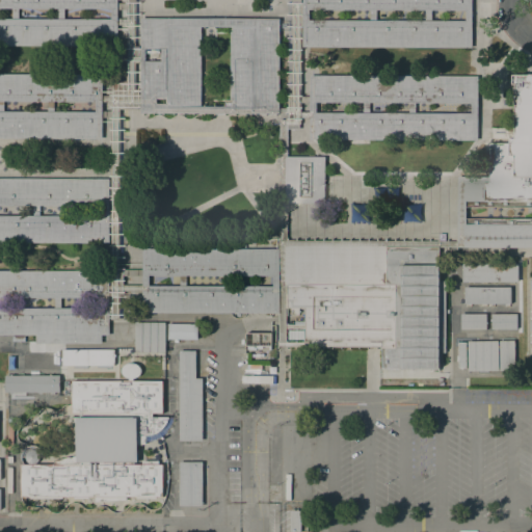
[(0,0),(116,0),(117,2),(116,8),(110,7),(63,7),(57,7),(18,7),(11,7),(0,7),(0,0)]
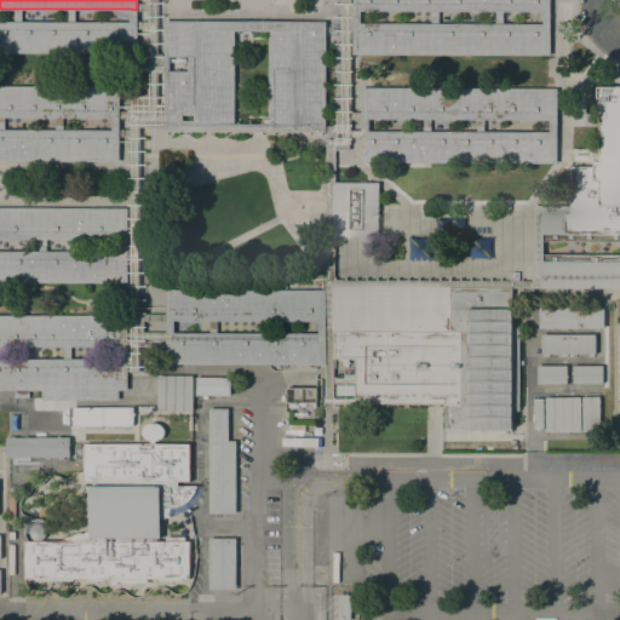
[(130,371),(130,365),(126,365),(126,357),(120,357),(120,345),(126,346),(126,338),(128,338),(128,258),(127,258),(127,252),(120,252),(120,240),(127,240),(127,233),(128,233),(130,137),(119,137),(119,130),(112,130),(112,118),(119,118),(119,112),(130,112),(130,96),(147,96),(148,29),(137,29),(137,22),(128,21),(128,9),(136,10),(137,3),(147,3),(147,0),(162,0),(162,124),(145,124),(145,304),(139,304),(139,310),(143,310),(143,314),(165,313),(165,320),(172,320),(172,332),(165,332),(165,338),(144,338),(144,368),(138,369),(138,371),(130,371)]
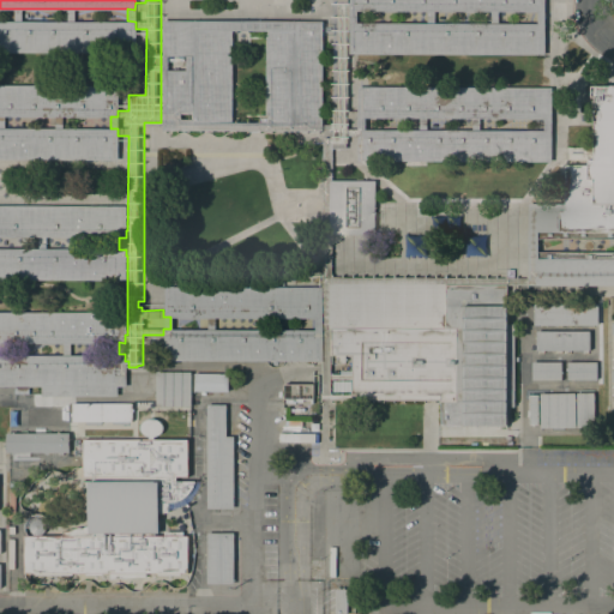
[(348,0),(348,10),(355,10),(355,22),(349,22),(349,42),(347,43),(347,110),(356,110),(356,118),(347,118),(347,128),(356,128),(356,136),(345,136),(345,148),(331,148),(331,179),(374,179),(374,233),(330,233),(330,275),(527,276),(528,203),(564,203),(564,209),(558,209),(558,230),(537,230),(536,239),(537,251),(537,283),(506,284),(445,286),(445,283),(327,283),(327,329),(330,327),(331,354),(351,353),(351,393),(439,393),(439,399),(429,399),(321,398),(320,359),(321,359),(321,329),(313,329),(314,317),(320,317),(320,286),(321,137),(331,137),(331,131),(162,130),(162,121),(232,121),(259,121),(321,124),(331,124),(331,109),(336,109),(336,102),(331,101),(331,2),(333,2),(333,0),(347,0),(347,2),(348,0)]
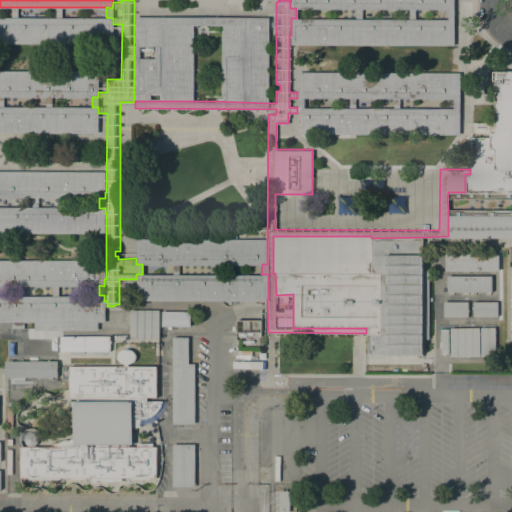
[(296,8),(290,8),(290,0),(452,0),(452,9),(447,9),(414,8),(408,8),(361,8),(355,8),(296,8)]
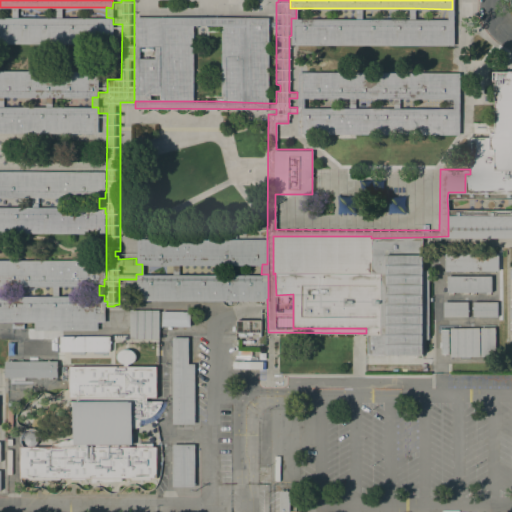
[(113,18),(113,24),(113,44),(0,43),(0,16),(11,16),(17,16),(55,17),(62,17),(106,17),(113,18)]
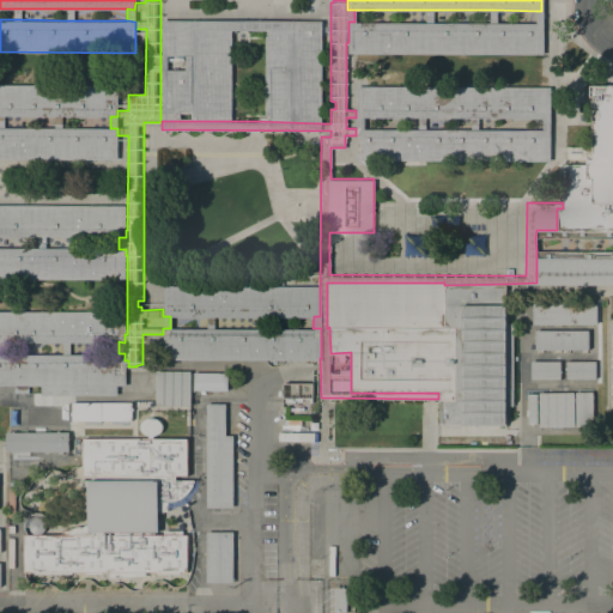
[(230,19),(231,29),(231,121),(162,121),(163,19),(230,19)]
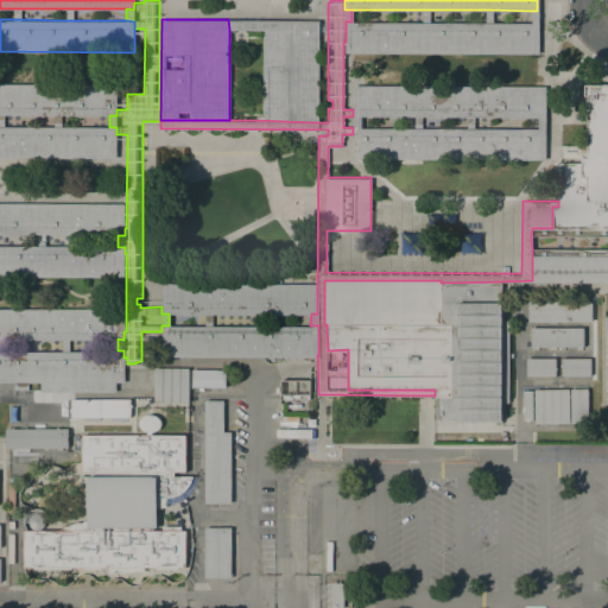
[(263,29),(229,29),(228,19),(263,19),(263,29)]
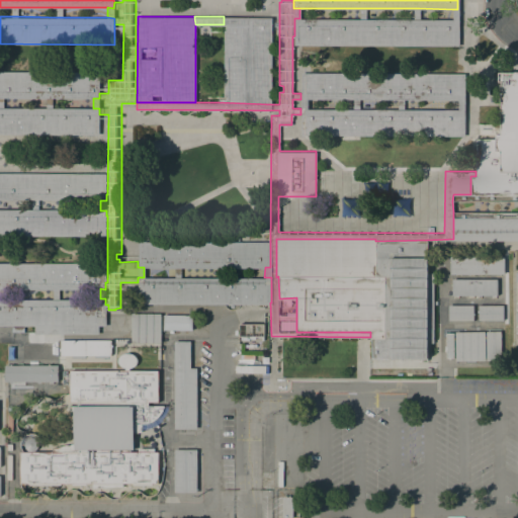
[(271,17),(271,104),(219,102),(219,96),(224,96),(224,24),(224,16),(271,17)]
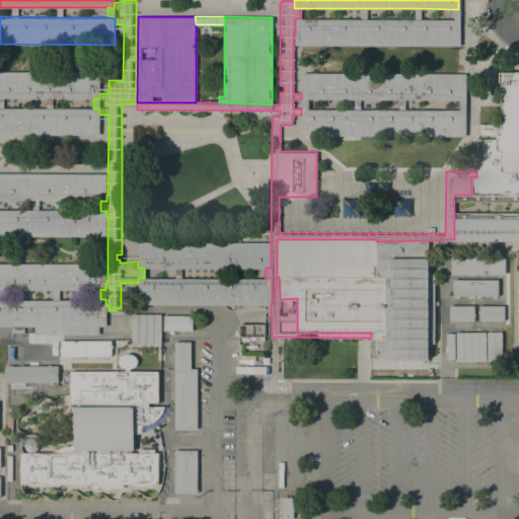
[(420,18),(452,19),(458,19),(458,45),(295,45),(295,35),(295,18),(300,18),(360,18),(366,18),(414,18),(420,18)]
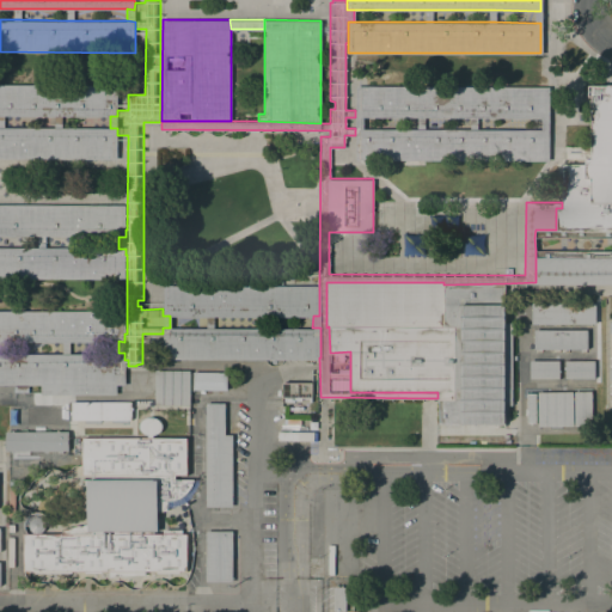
[(110,116),(62,116),(55,116),(4,116),(0,116),(0,85),(117,85),(117,110),(117,116),(110,116)]
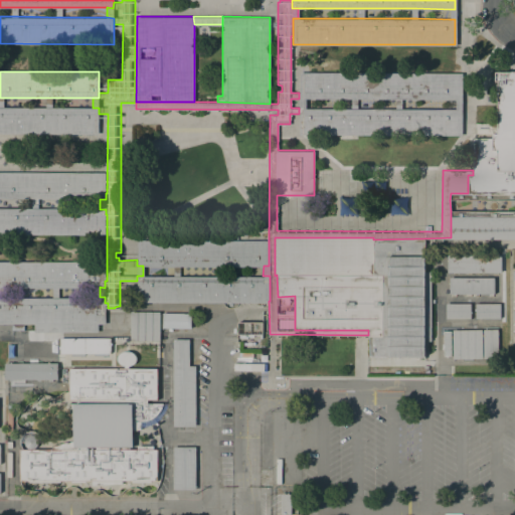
[(299,71),(462,72),(462,99),(456,99),(401,99),(395,99),(357,99),(351,99),(305,99),(299,99),(299,93),(299,71)]
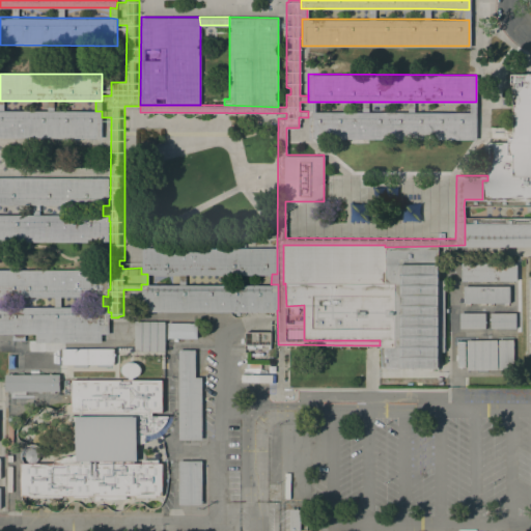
[(530,206),(464,206),(465,199),(482,199),(482,180),(487,180),(487,175),(487,142),(507,142),(507,137),(512,137),(512,83),(510,83),(509,74),(530,74),(530,206)]
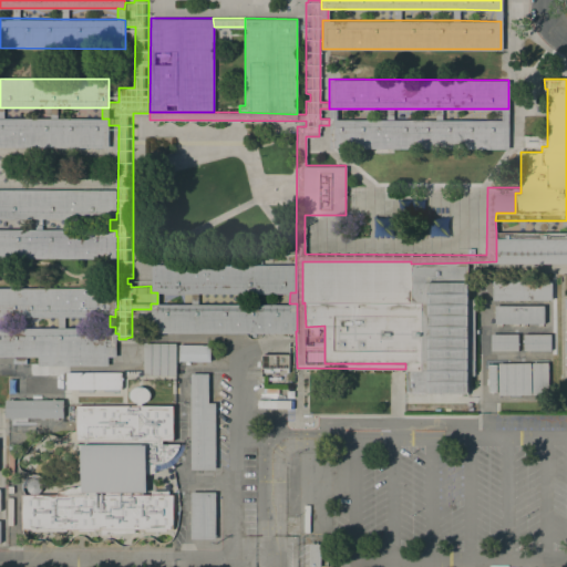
[(109,119),(109,125),(109,147),(0,147),(0,119),(3,119),(50,119),(58,119),(102,119),(109,119)]
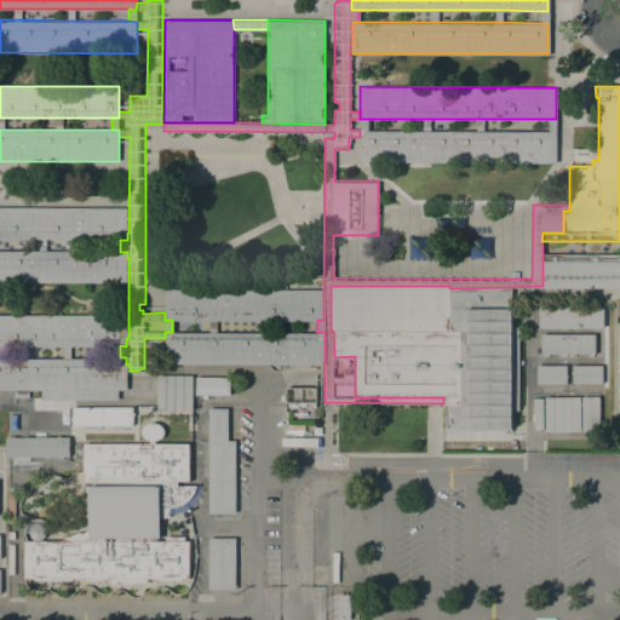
[(367,130),(423,130),(430,130),(476,130),(483,130),(549,130),(556,131),(556,160),(360,159),(360,137),(360,130),(367,130)]
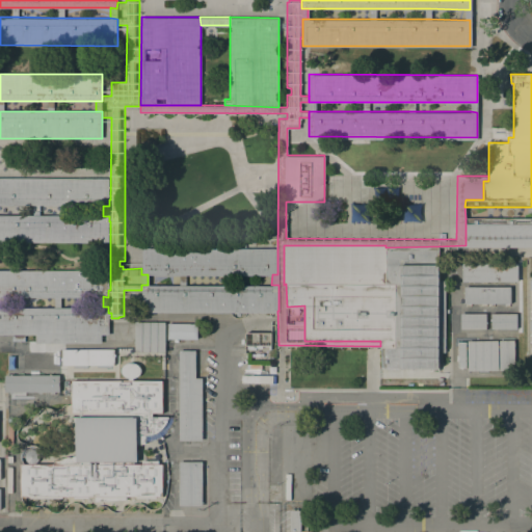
[(0,178),(109,179),(109,200),(109,206),(103,206),(0,205),(0,178)]
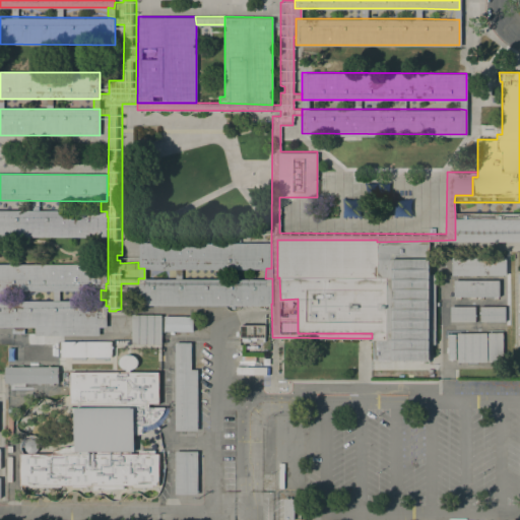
[(107,211),(107,216),(107,238),(0,237),(0,210),(101,211),(107,211)]
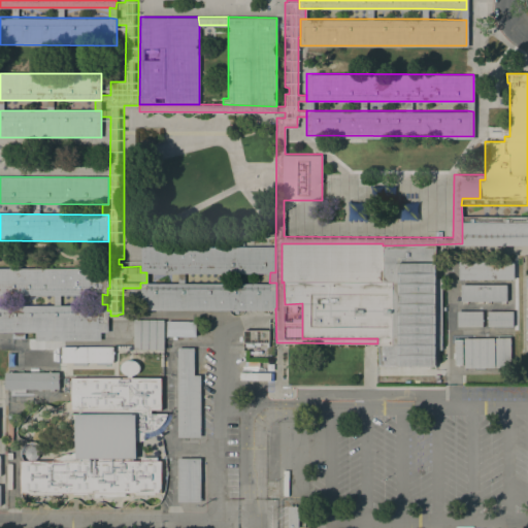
[(435,278),(442,278),(441,349),(435,349),(434,365),(396,364),(377,364),(377,343),(377,338),(302,338),(302,303),(285,304),(284,282),(282,283),(282,243),(383,243),(383,245),(435,244),(435,278)]
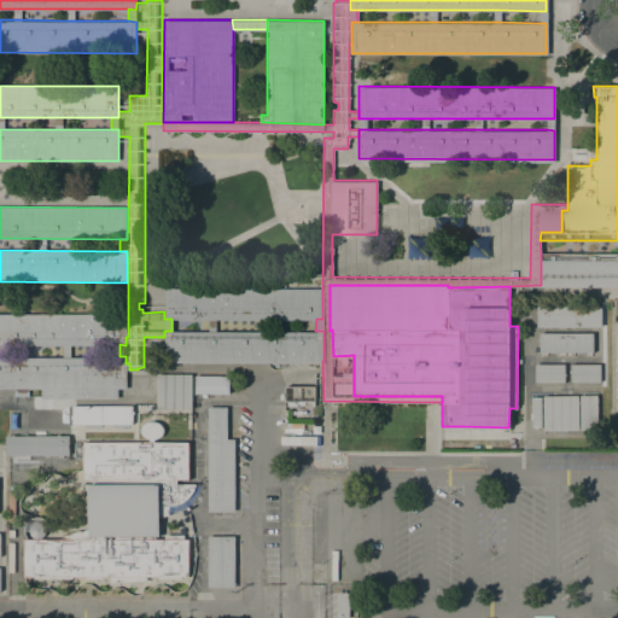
[(164,319),(164,312),(164,287),(322,287),(322,319),(316,319),(215,319),(208,319),(172,319),(164,319)]
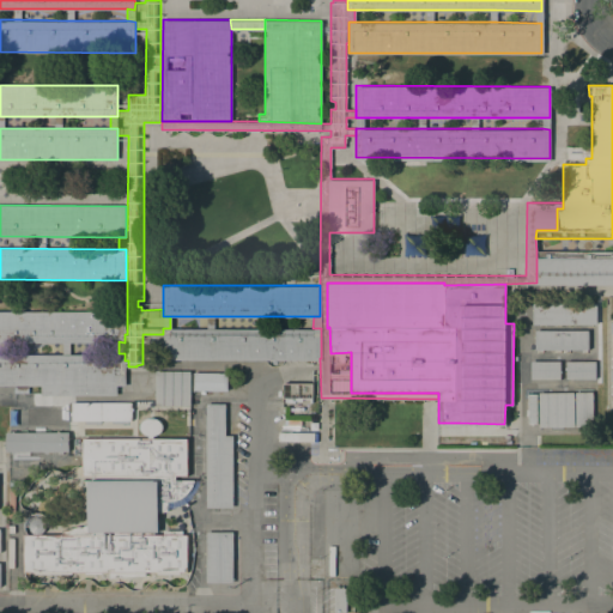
[(596,303),(596,325),(533,323),(533,303),(596,303)]
